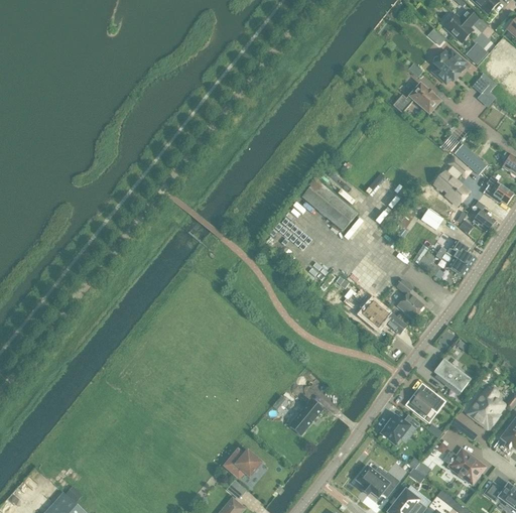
[(474,0),(488,12),(499,0),(474,0)]
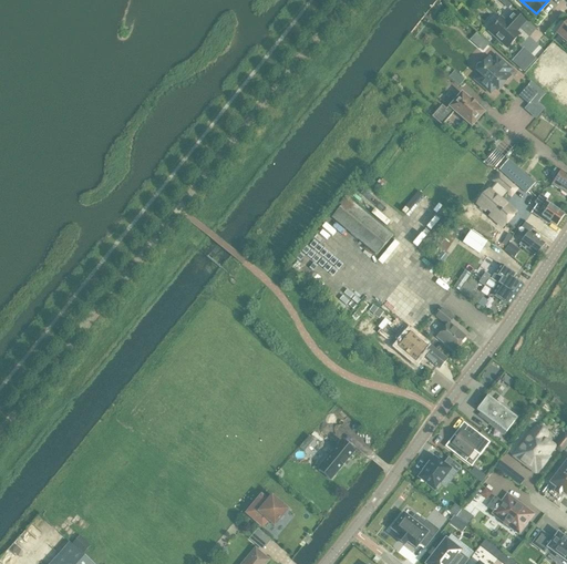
[(519,32),(516,29),(525,19),(514,9),(505,19),(501,16),(488,29),(507,45),(519,32)]
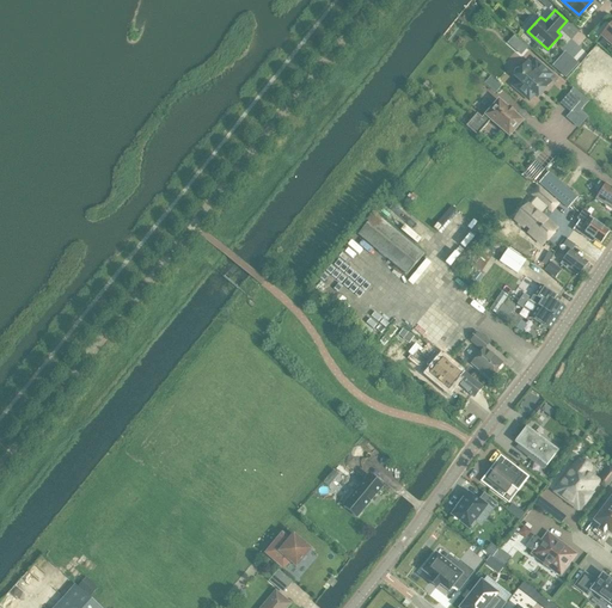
[(611,19),(601,32),(611,41),(611,19)]
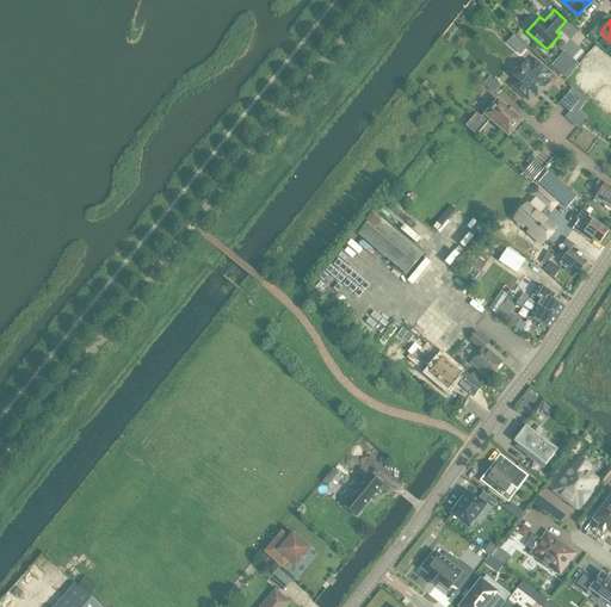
[(561,64),(555,59),(551,62),(566,74),(579,60),(572,54),(561,64)]
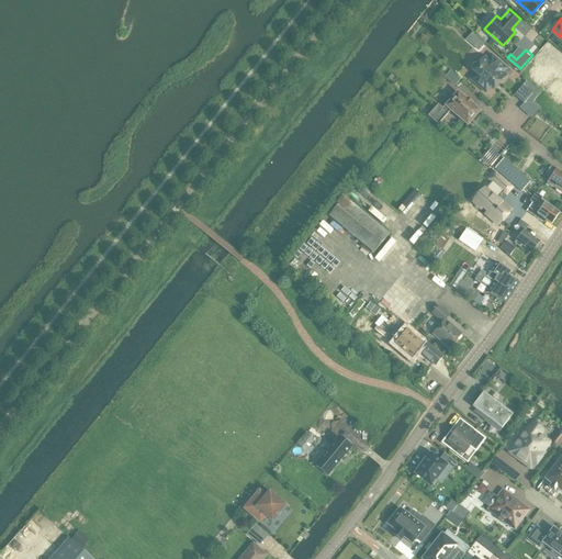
[(503,70),(506,66),(491,52),(487,56),(484,54),(478,60),(475,60),(473,60),(472,63),(471,65),(472,67),(472,68),(474,69),(469,76),(485,90),(491,84),(494,87),(506,73),(503,70)]
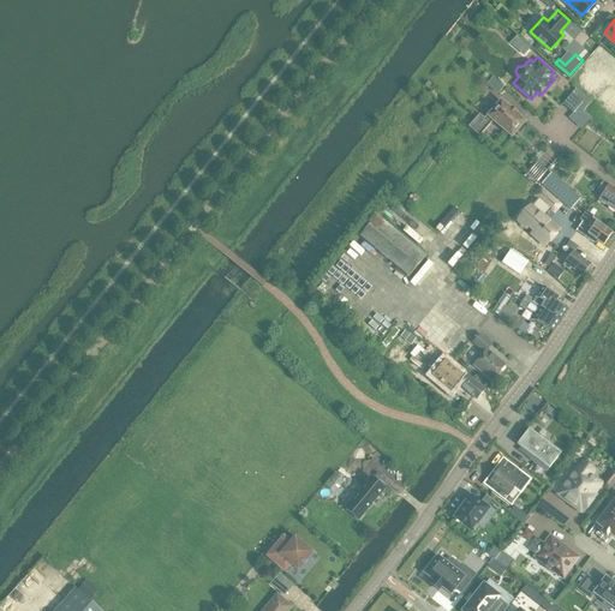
[(610,77),(593,96),(614,113),(614,81),(610,77)]
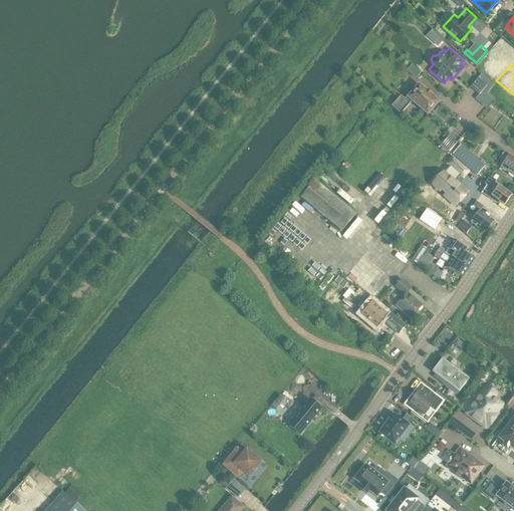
[(478,75),(470,84),(479,92),(487,83),(478,75)]
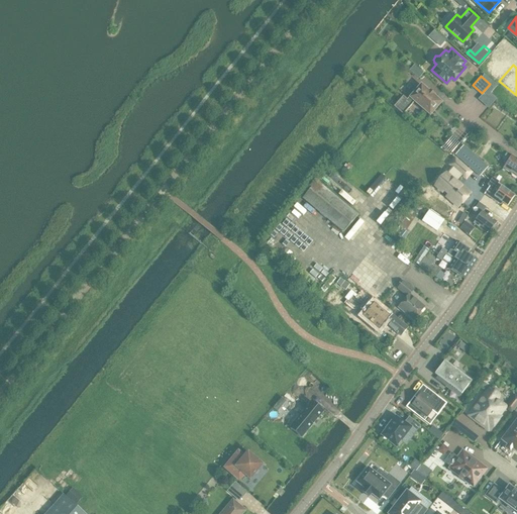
[(440,100),(433,93),(433,92),(429,89),(429,90),(421,83),(410,95),(409,94),(407,97),(403,93),(394,104),(403,112),(414,99),(430,112),(440,100)]
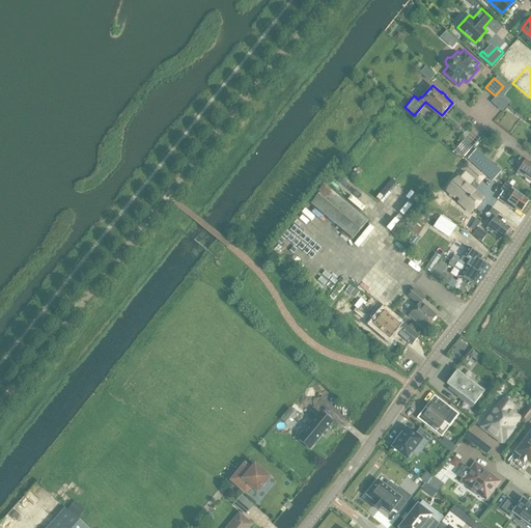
[(476,147),(468,157),(493,178),(501,169),(476,147)]
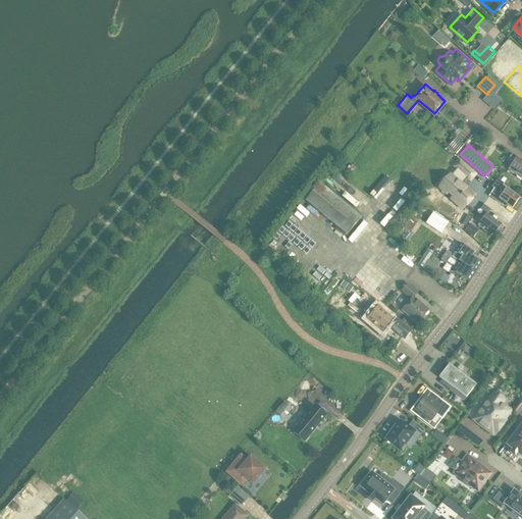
[(521,158),(516,154),(508,167),(521,176),(521,175),(521,158)]
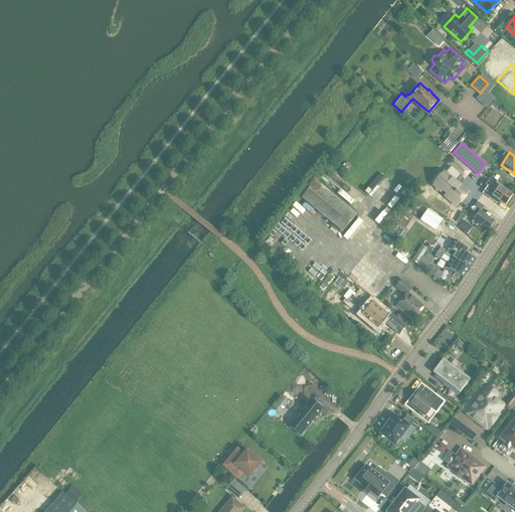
[(456,158),(435,182),(446,191),(445,193),(456,203),(468,190),(456,179),(461,173),(464,175),(469,169),(456,158)]
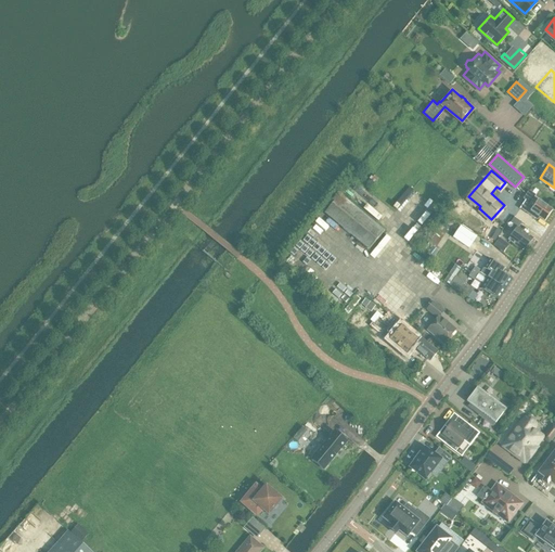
[(552,207),(534,194),(536,192),(529,188),(523,196),(525,197),(514,215),(525,221),(531,213),(537,216),(538,215),(544,218),(552,207)]
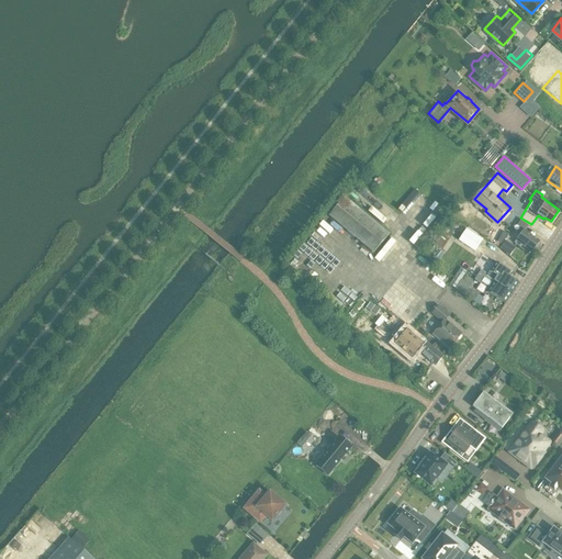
[(389,231),(345,194),(328,213),(373,249),(389,231)]
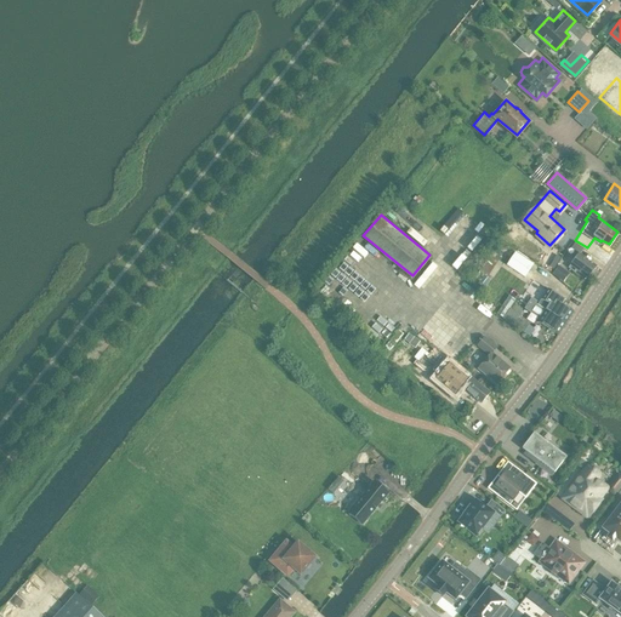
[(502,261),(512,249),(499,240),(490,252),(502,261)]
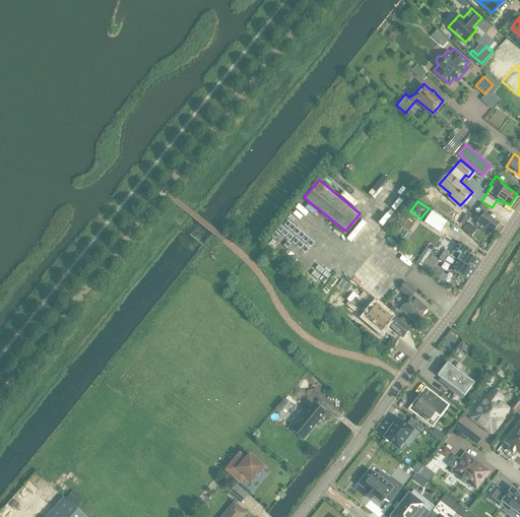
[(484,210),(476,222),(481,225),(482,223),(492,231),(493,231),(494,229),(496,225),(499,221),(499,220),(496,218),(484,210)]
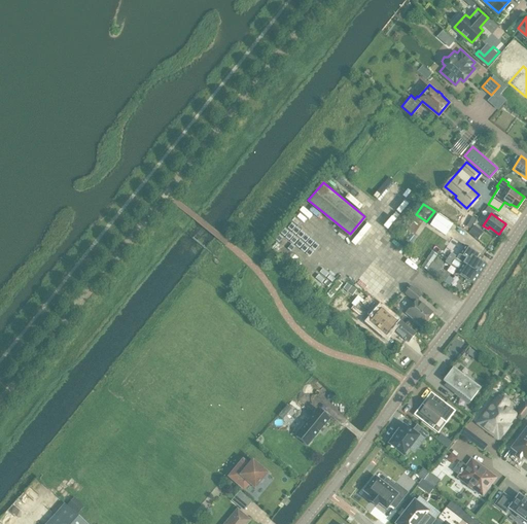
[(477,256),(479,252),(465,243),(456,256),(480,272),(486,263),(477,256)]
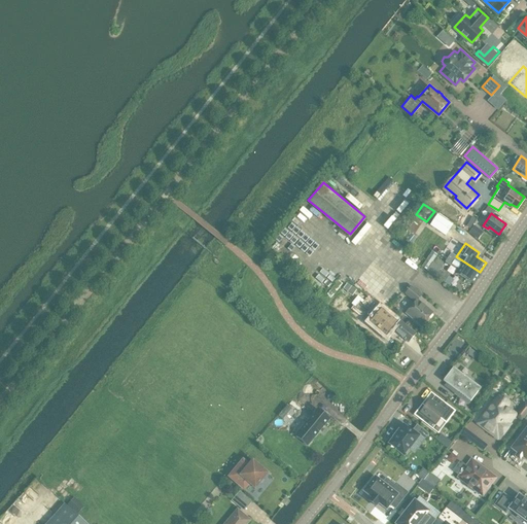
[(473,282),(480,272),(456,256),(454,255),(455,253),(451,250),(445,259),(458,268),(456,271),(473,282)]
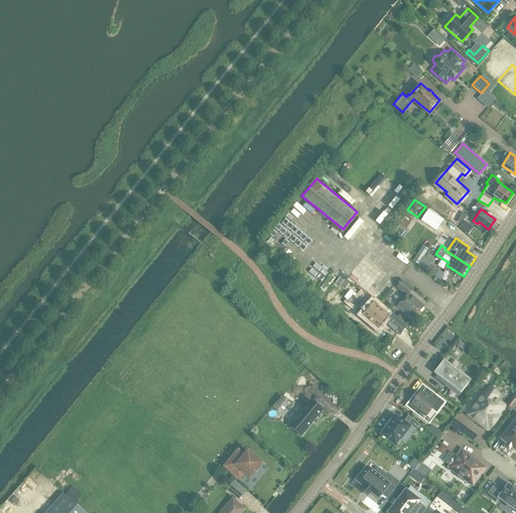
[(423,303),(408,291),(413,286),(403,278),(396,285),(406,293),(397,304),(412,317),(423,303)]
